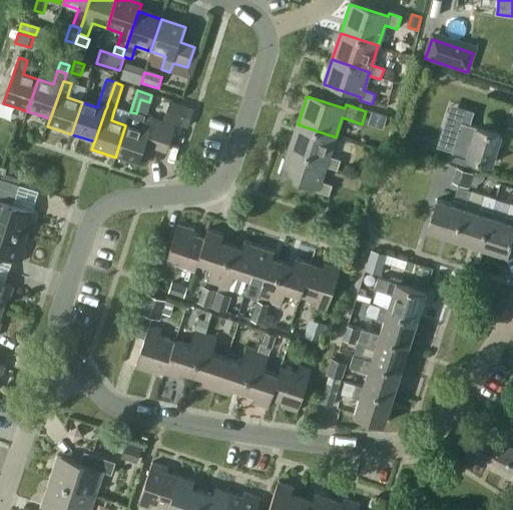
[(173,104),(167,121),(176,124),(180,126),(186,108),(182,107),(173,104)]
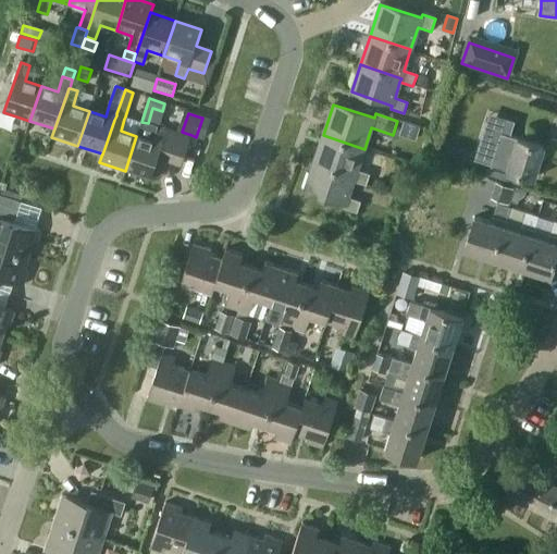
[(136,136),(125,171),(150,180),(158,159),(181,167),(190,138),(168,130),(159,127),(158,127),(151,124),(148,123),(141,122),(136,136)]
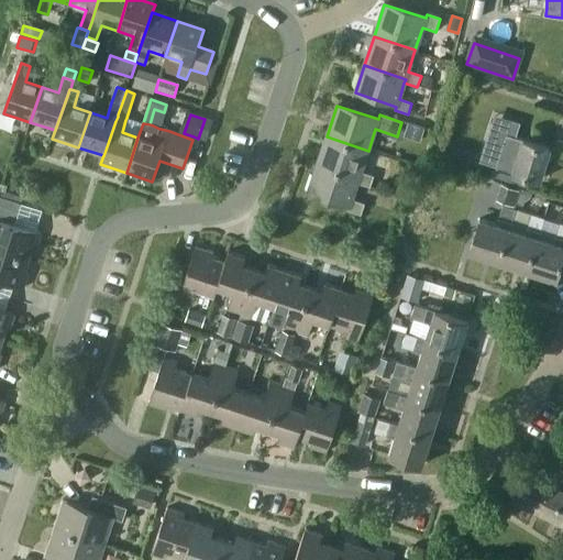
[(361,173),(368,151),(327,136),(317,166),(359,179),(357,184),(370,188),(374,177),(361,173)]
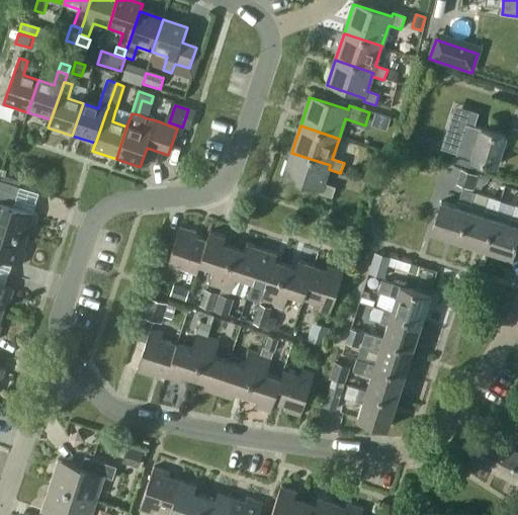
[(496,168),(505,138),(482,130),(482,131),(467,126),(458,157),(471,160),(496,168)]
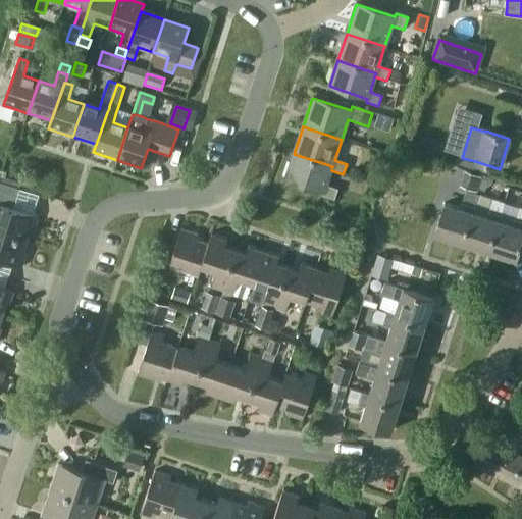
[(521,134),(516,133),(513,144),(521,147),(521,134)]
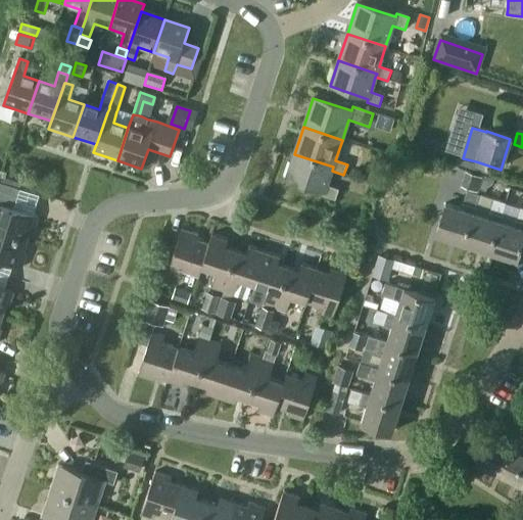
[(327,186),(332,171),(333,167),(294,154),(286,180),(324,192),(323,196),(335,200),(339,190),(327,186)]
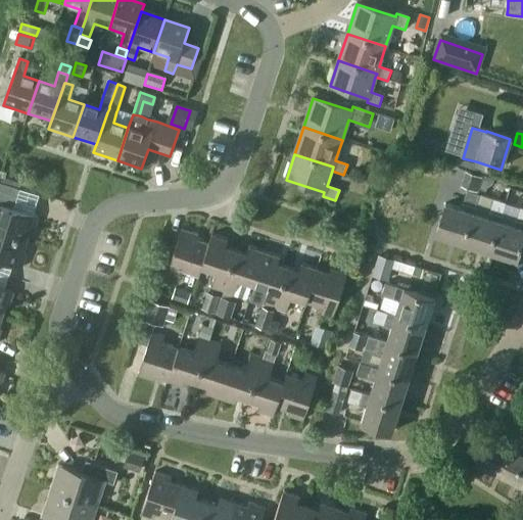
[(484,177),(481,177),(481,178),(465,173),(459,190),(467,192),(467,191),(477,194),(478,190),(480,191),(483,183),(484,177)]
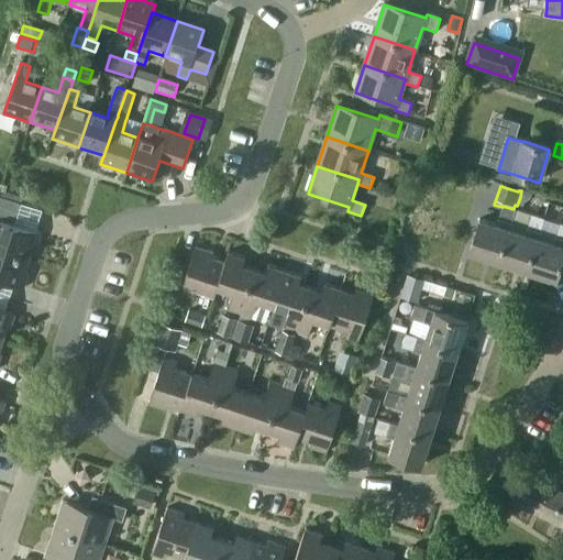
[(531,194),(521,190),(520,197),(517,206),(523,208),(525,204),(530,199),(531,194)]
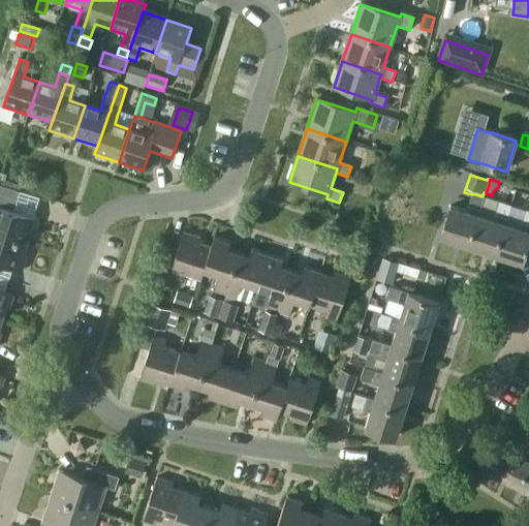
[(0,237),(30,247),(38,221),(13,213),(20,191),(0,185),(0,237)]
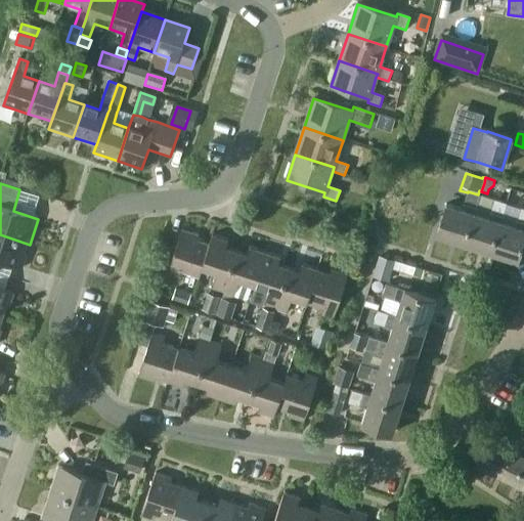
[(446,205),(437,235),(464,244),(474,213),(480,196),(479,196),(475,194),(474,193),(472,193),(471,192),(470,192),(469,192),(468,191),(468,192),(463,210),(446,205)]
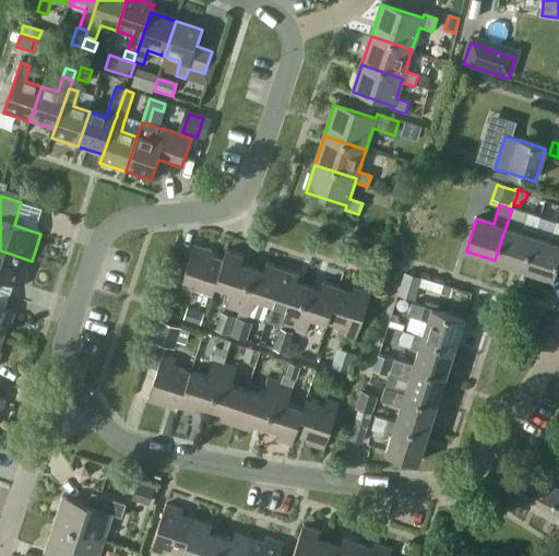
[(495,260),(523,270),(534,237),(540,217),(527,213),(521,233),(506,227),(495,260)]
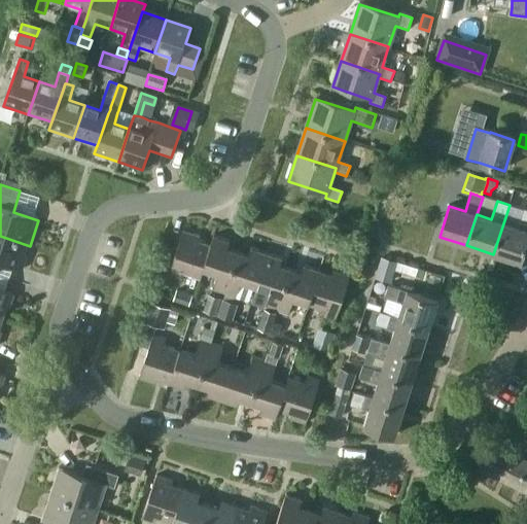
[(503,223),(493,254),(521,263),(526,241),(526,210),(524,209),(518,228),(503,223)]
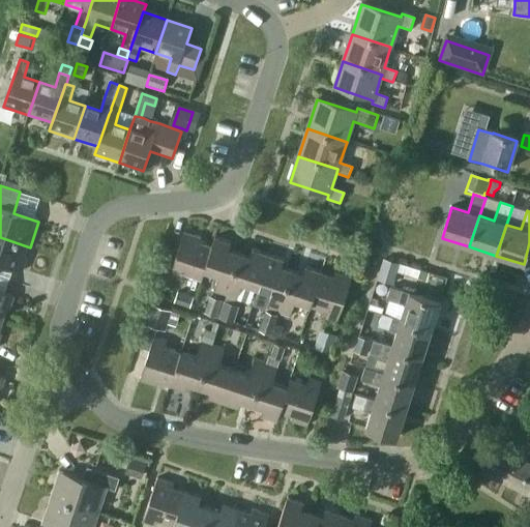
[(184,233),(170,277),(182,282),(184,282),(186,275),(201,280),(202,281),(205,271),(204,271),(212,247),(211,247),(200,243),(201,239),(184,233)]
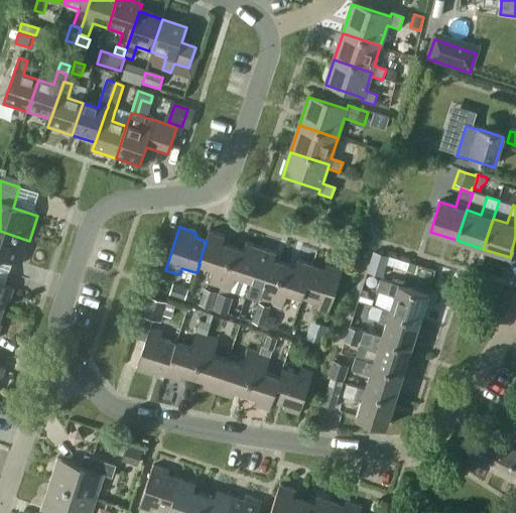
[(0,259),(21,266),(29,241),(0,231),(0,259)]
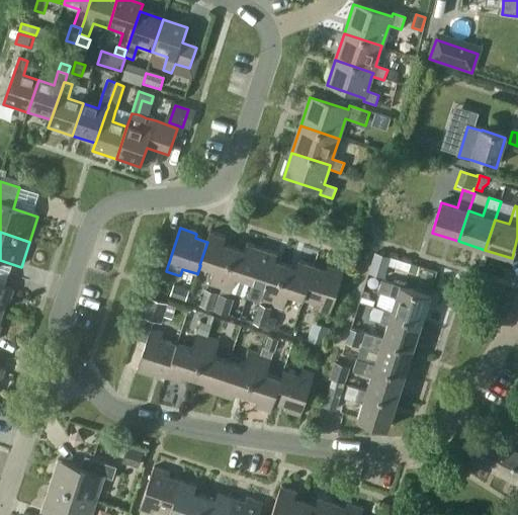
[(209,233),(206,242),(207,242),(199,265),(200,265),(213,270),(208,286),(221,289),(234,249),(224,246),(226,239),(209,233)]
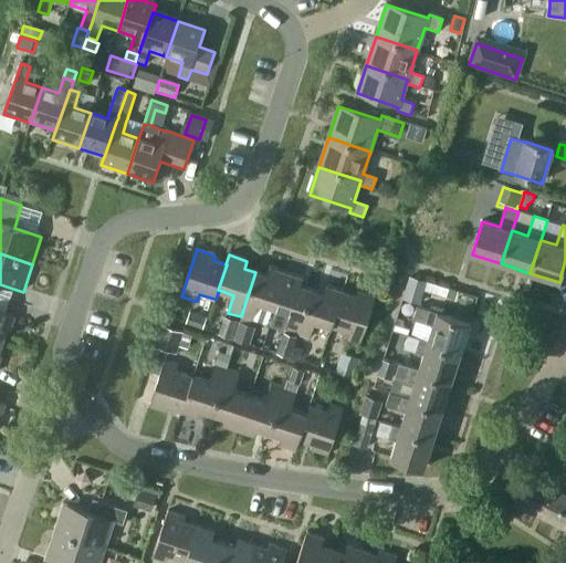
[(274,309),(286,274),(270,269),(266,277),(255,272),(241,316),(253,321),(259,304),(274,309)]
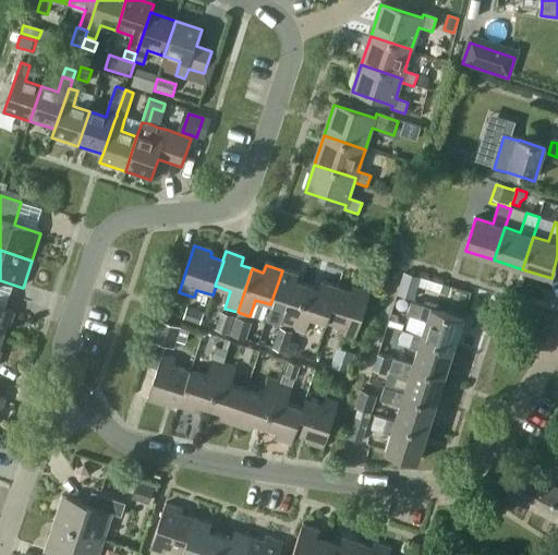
[(271,305),(266,322),(280,327),(293,330),(307,287),(296,284),(299,276),(282,270),(270,304),(271,305)]
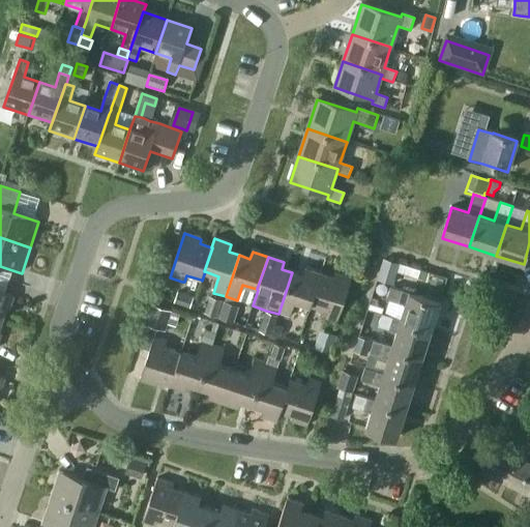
[(429,274),(383,260),(377,281),(393,286),(398,272),(427,282),(429,274)]
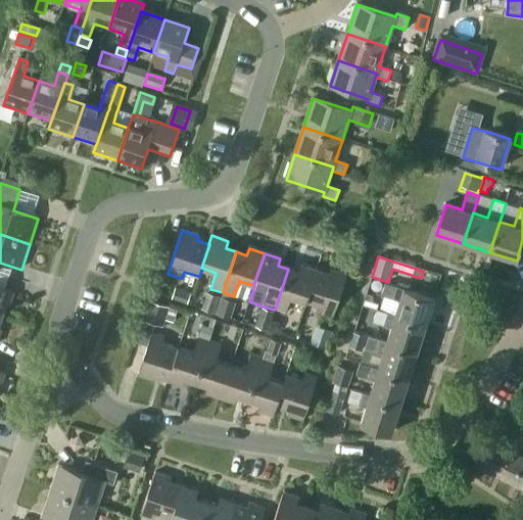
[(306,303),(318,271),(301,266),(298,273),(288,269),(275,310),(286,314),(291,298),(306,303)]
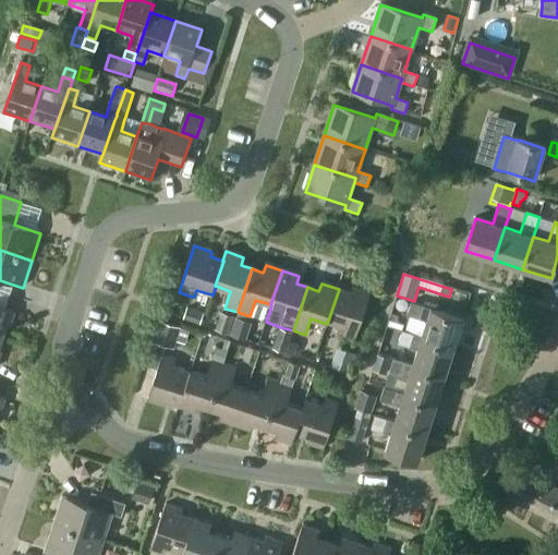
[(351,293),(339,289),(327,324),(344,329),(341,336),(355,340),(371,294),(352,289),(351,293)]
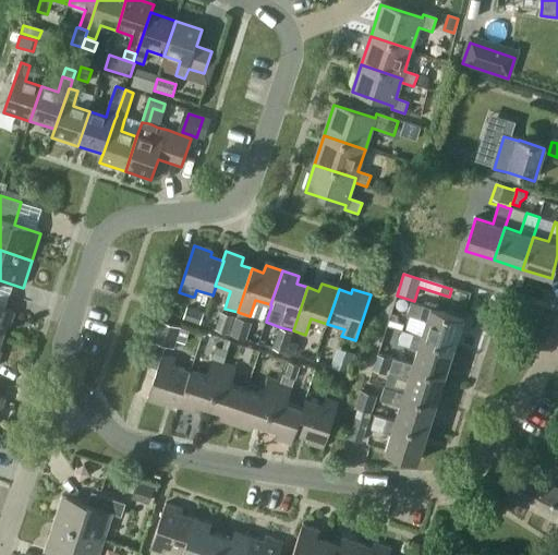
[(468,298),(455,294),(449,312),(462,315),(468,298)]
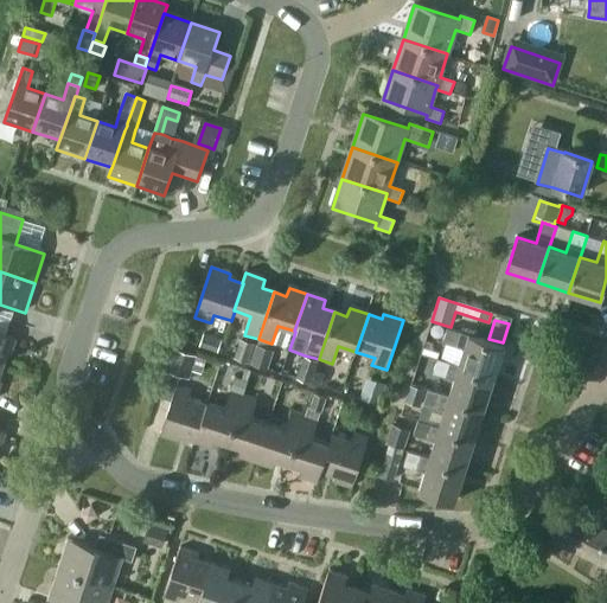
[(465,350),(459,367),(494,379),(504,347),(447,329),(443,344),(465,350)]
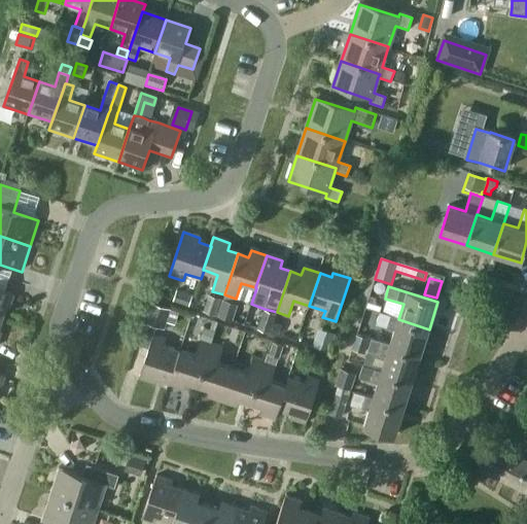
[(0,320),(5,322),(13,297),(0,291),(0,320)]
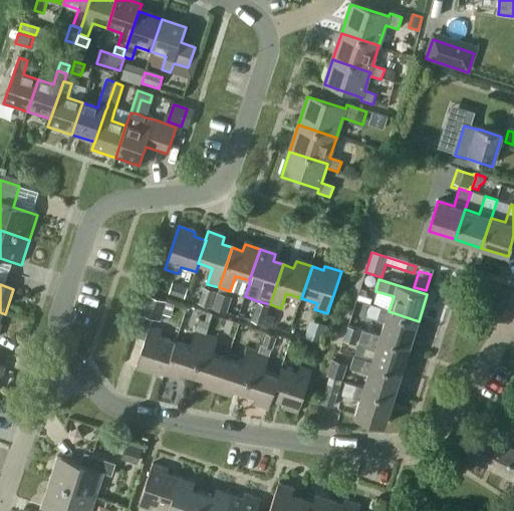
[(188,289),(173,284),(169,294),(185,300),(188,289)]
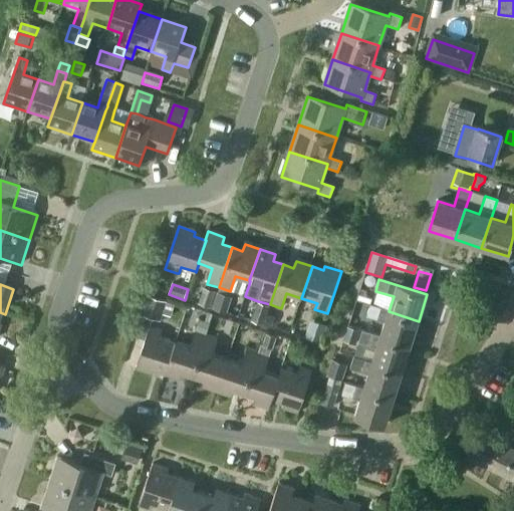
[(198,304),(210,308),(216,293),(203,289),(198,304)]
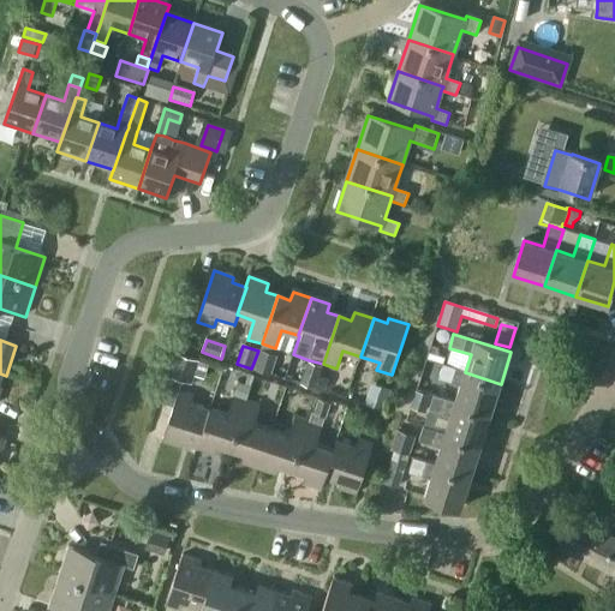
[(254,370),(270,376),(278,357),(260,351),(254,370)]
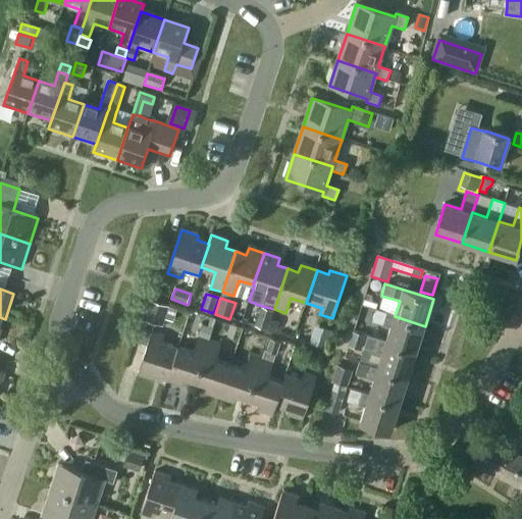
[(148,301),(142,320),(162,327),(165,320),(172,323),(177,310),(148,301)]
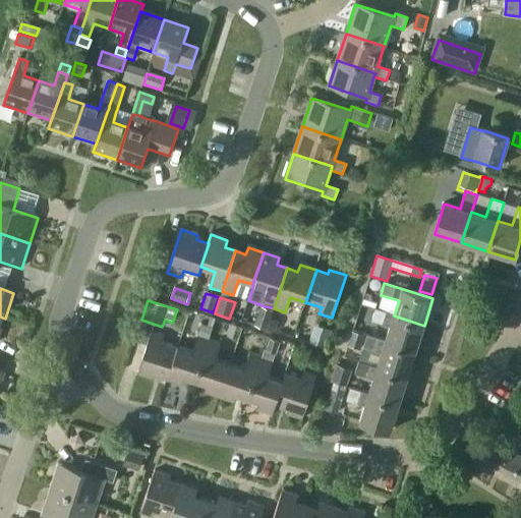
[(261,307),(254,326),(267,330),(273,311),(261,307)]
